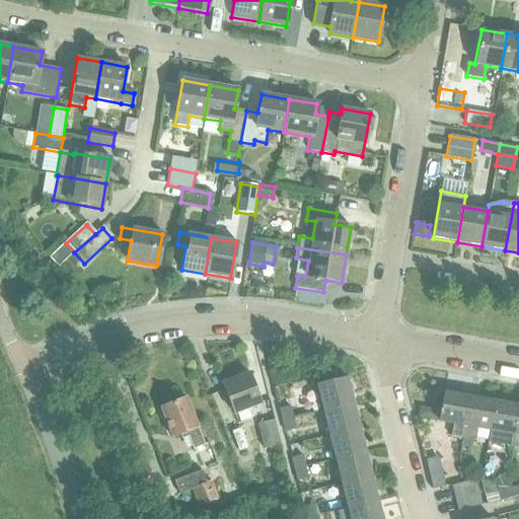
[(223,383),(234,413),(260,402),(248,373),(223,383)]
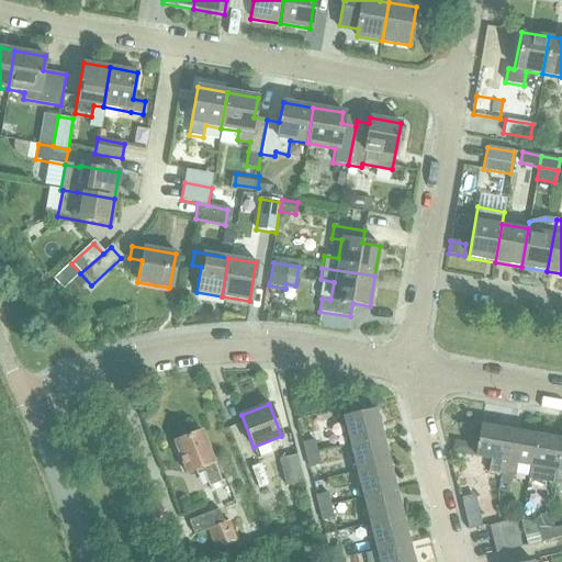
[(344,416),(350,442),(382,435),(375,408),(344,416)]
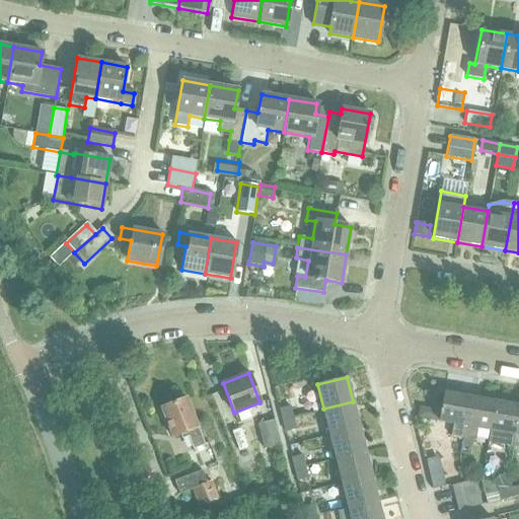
[(449,436),(462,438),(469,397),(443,392),(438,421),(451,423),(449,436)]
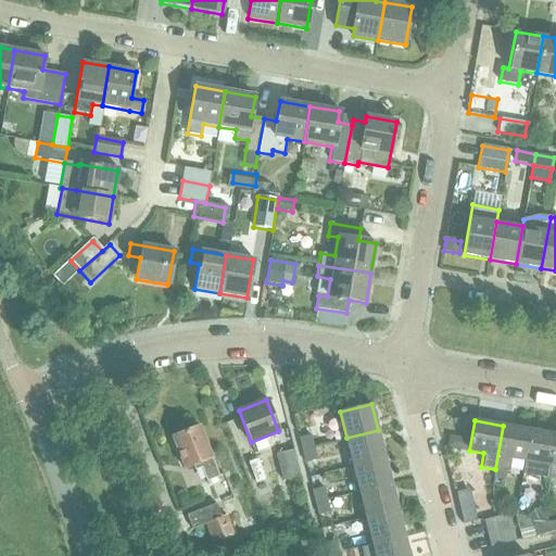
[(509,458),(525,460),(530,430),(503,426),(495,469),(507,471),(509,458)]
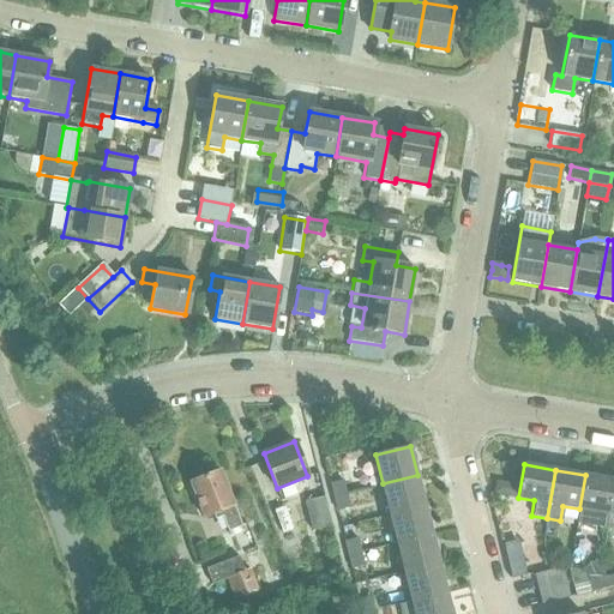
[(220,511),(228,533),(242,527),(221,471),(190,483),(203,518),(220,511)]
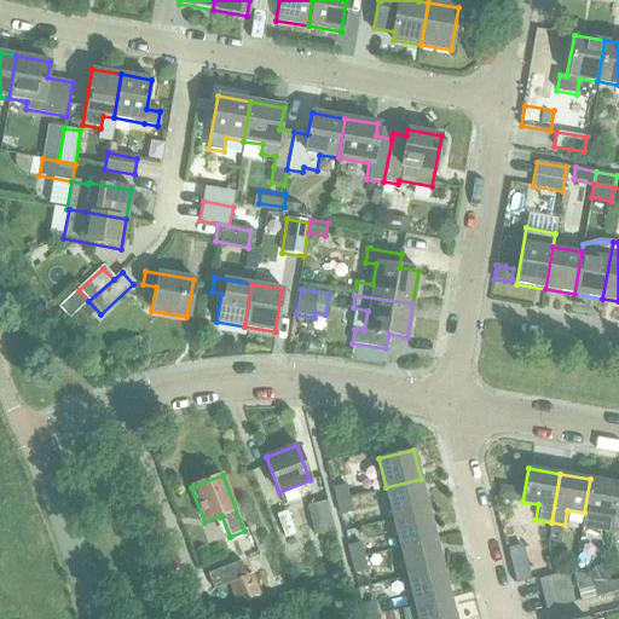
[(386,487),(393,516),(428,508),(421,479),(386,487)]
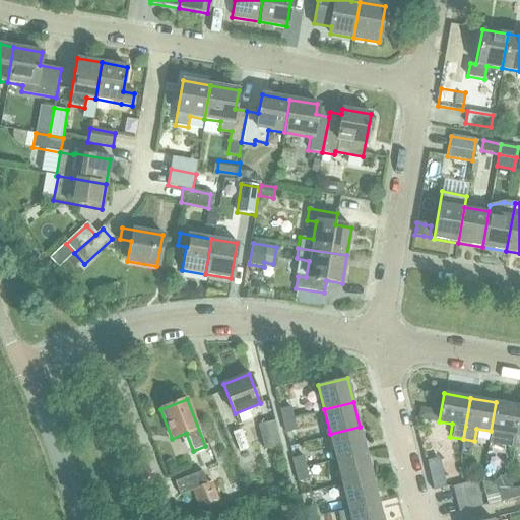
[(519,406),(496,402),(491,431),(489,443),(501,446),(513,448),(519,409),(519,406)]
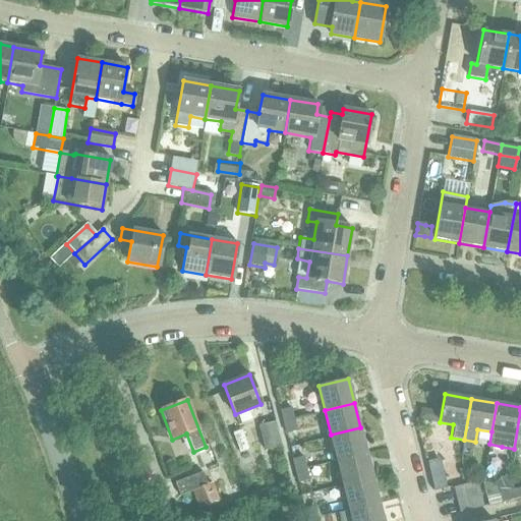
[(283,420),(292,418),(290,406),(280,409),(283,420)]
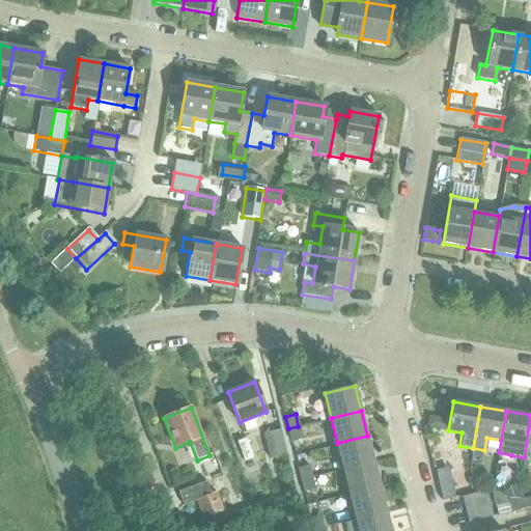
[(291,443),(301,441),(298,426),(288,428),(291,443)]
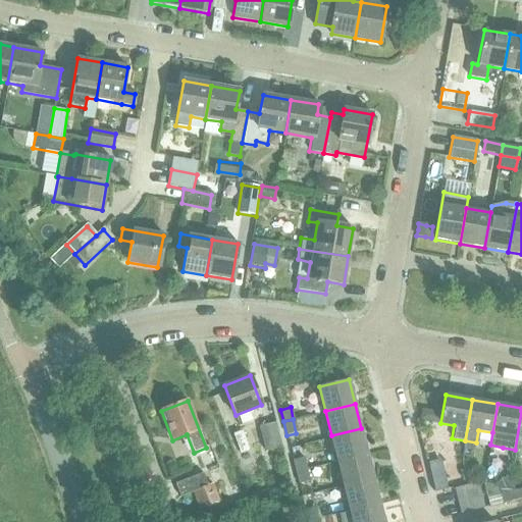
[(259,425),(264,450),(280,447),(274,422),(259,425)]
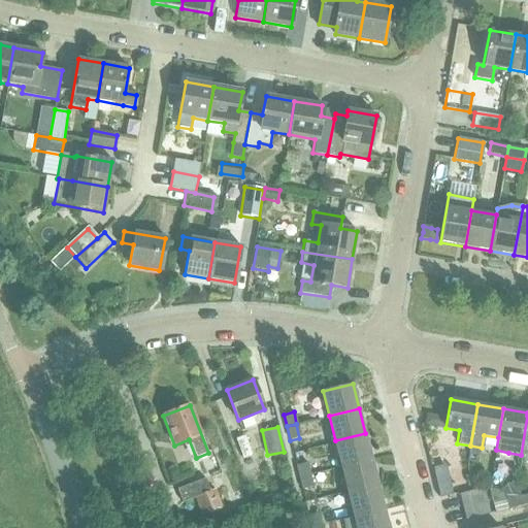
[(335,440),(341,466),(371,459),(365,433),(335,440)]
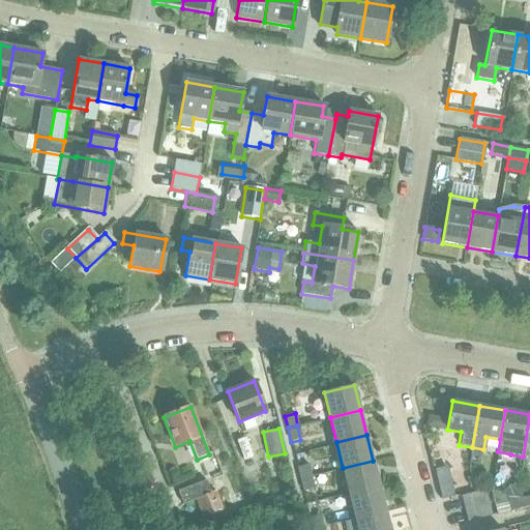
[(343,468),(349,493),(379,486),(373,461),(343,468)]
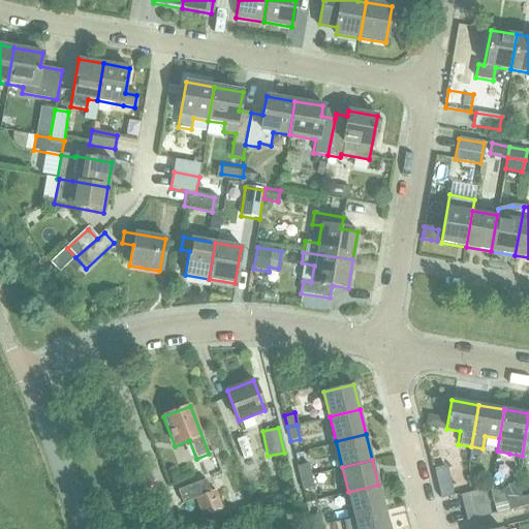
[(297,467),(299,477),(311,474),(309,464),(297,467)]
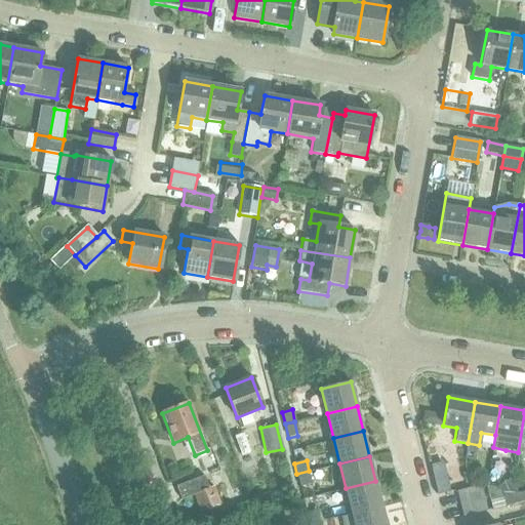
[(309,471),(296,474),(299,487),(312,484),(309,471)]
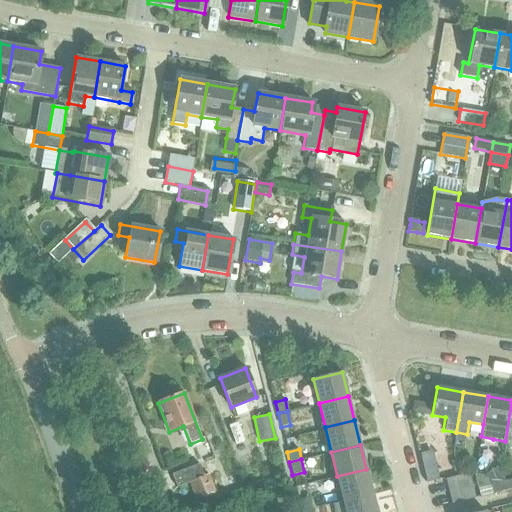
[(190,483),(196,501),(215,494),(208,475),(204,476),(199,464),(171,475),(176,488),(190,483)]
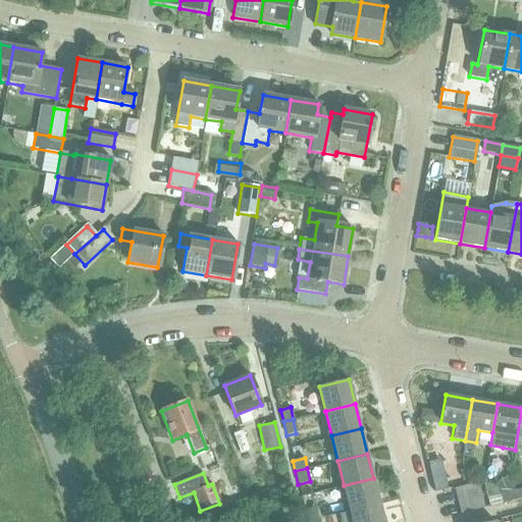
[(430,477),(433,491),(449,487),(445,473),(430,477)]
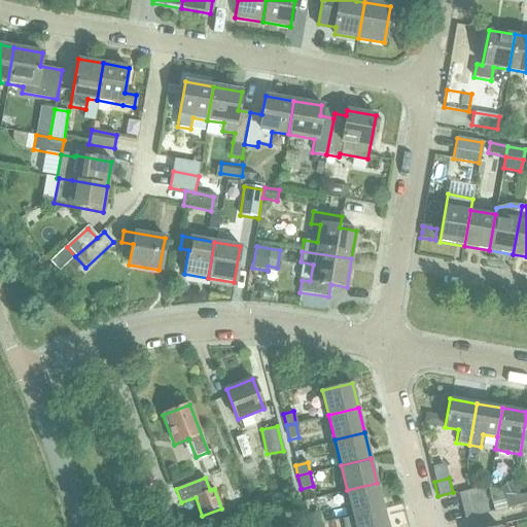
[(494,482),(489,481),(488,488),(494,511),(507,507),(505,499),(507,499),(505,491),(493,489),(494,482)]
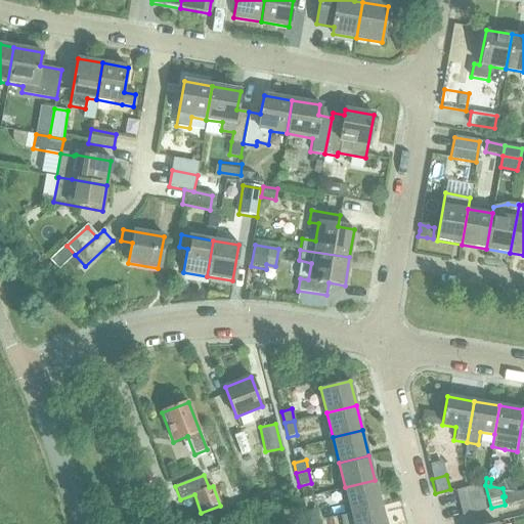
[(345,487),(351,513),(381,505),(375,480),(345,487)]
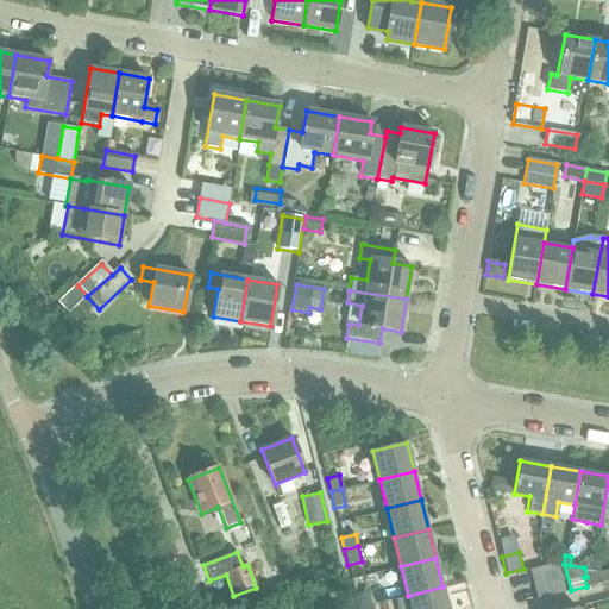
[(529,570),(533,584),(562,578),(558,563),(529,570)]
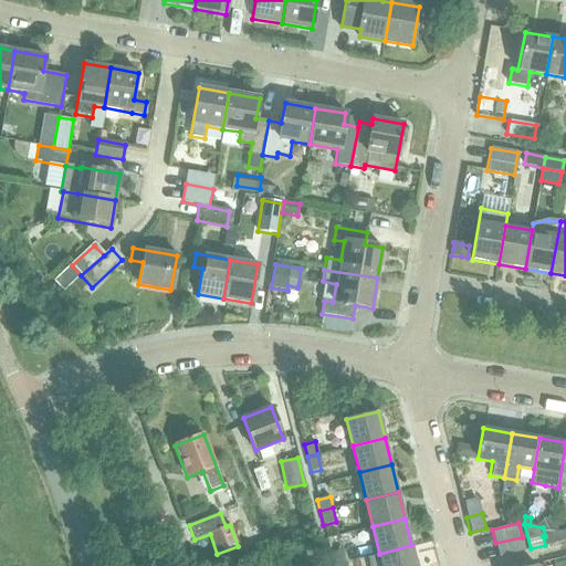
[(558,533),(545,536),(543,536),(545,545),(545,546),(561,543),(558,533)]
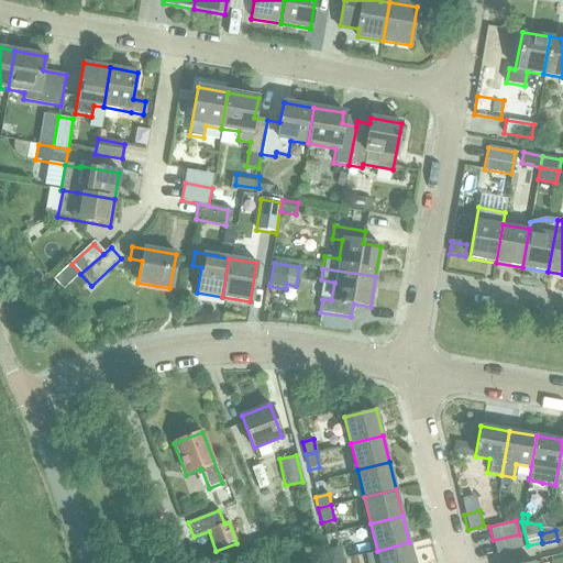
[(519,534),(493,540),(496,554),(522,548),(519,534)]
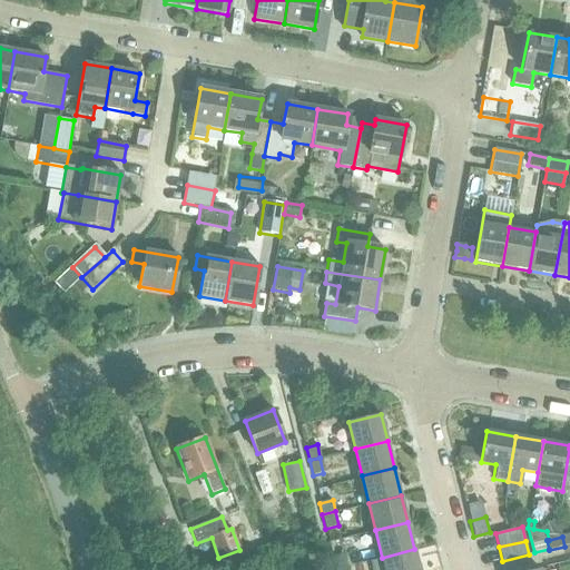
[(382,558),(384,569),(419,569),(414,549),(382,558)]
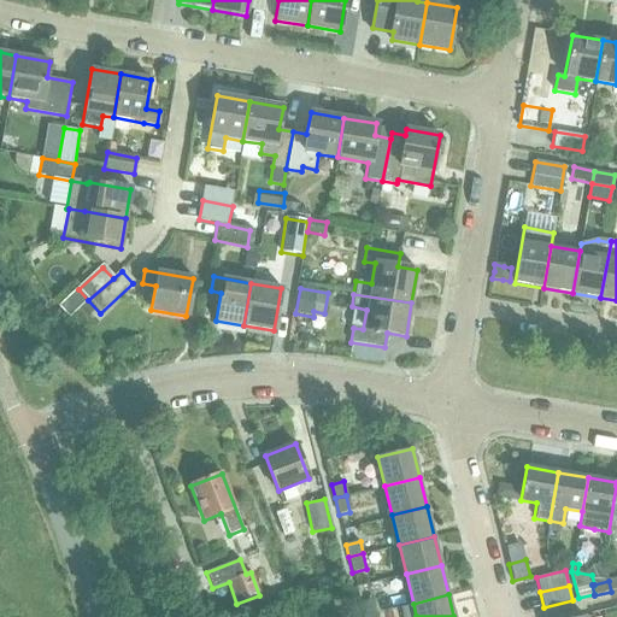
[(362,603),(364,616),(378,612),(375,599),(362,603)]
